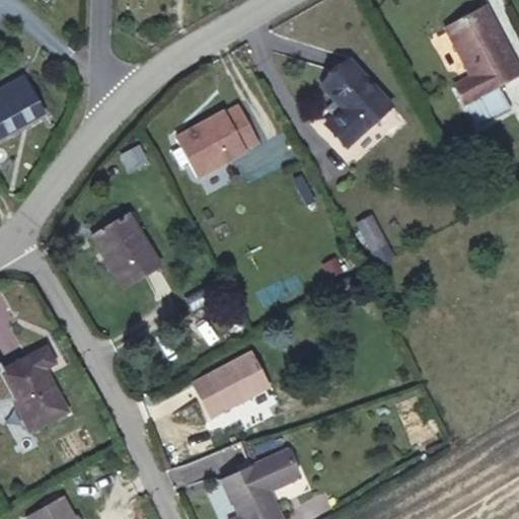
[(518,74),(518,69),(484,4),(444,26),(469,75),(454,84),(477,128),(511,109),(499,86),(518,74)]
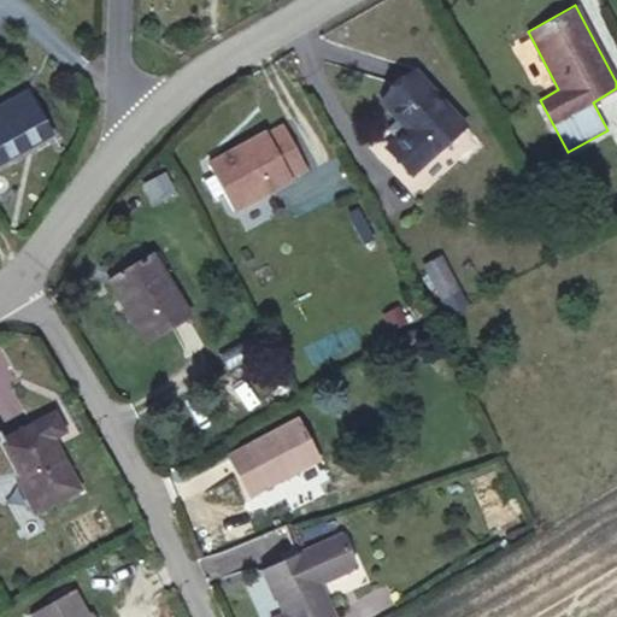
[(465,124),(416,70),(382,103),(406,128),(386,147),(412,174),(465,124)]
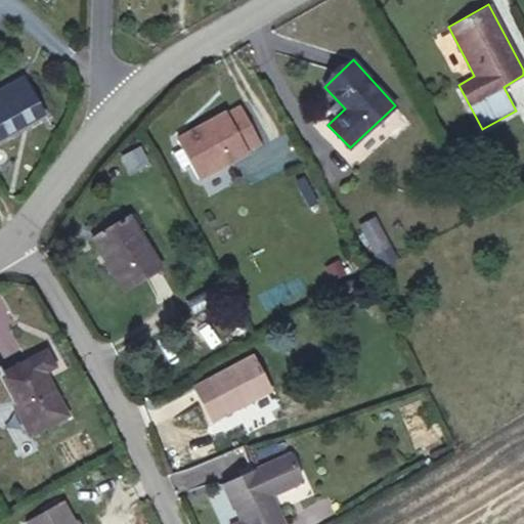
[(0,134),(43,111),(25,78),(0,91),(0,134)]
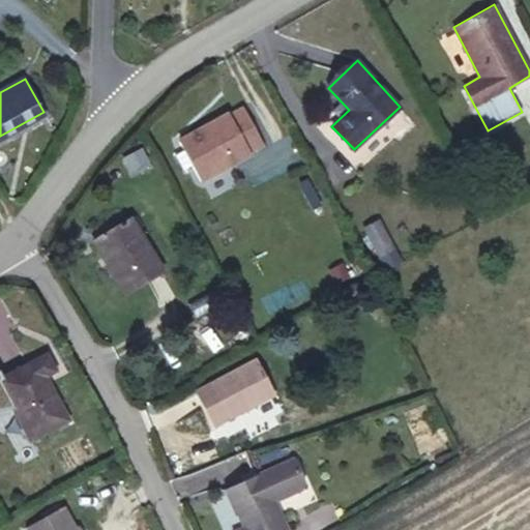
[(184,150),(193,165),(201,180),(264,145),(242,107),(179,141),(184,150)]
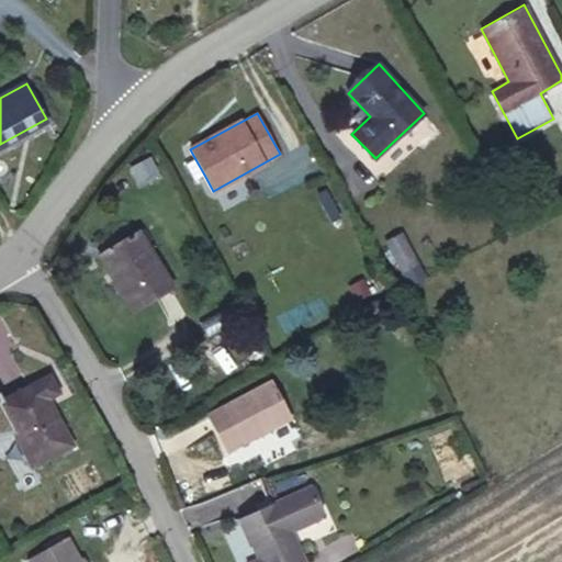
[(194,180),(204,175),(195,159),(186,164),(194,180)]
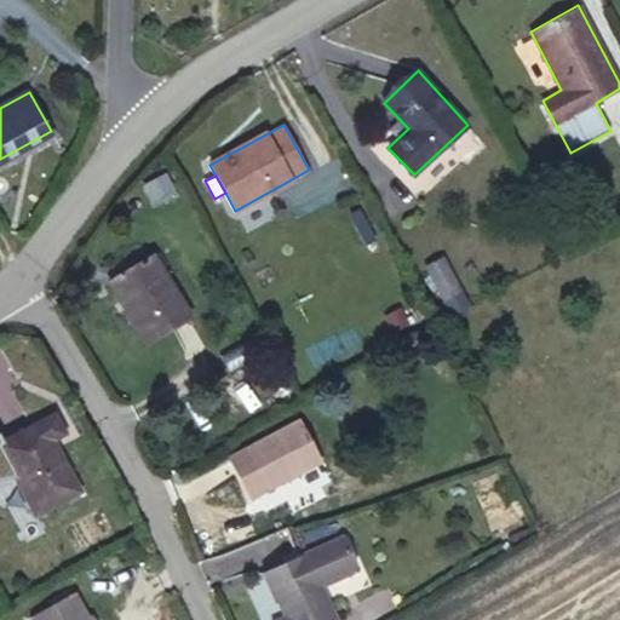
[(191,316),(153,254),(109,281),(147,344),(191,316)]
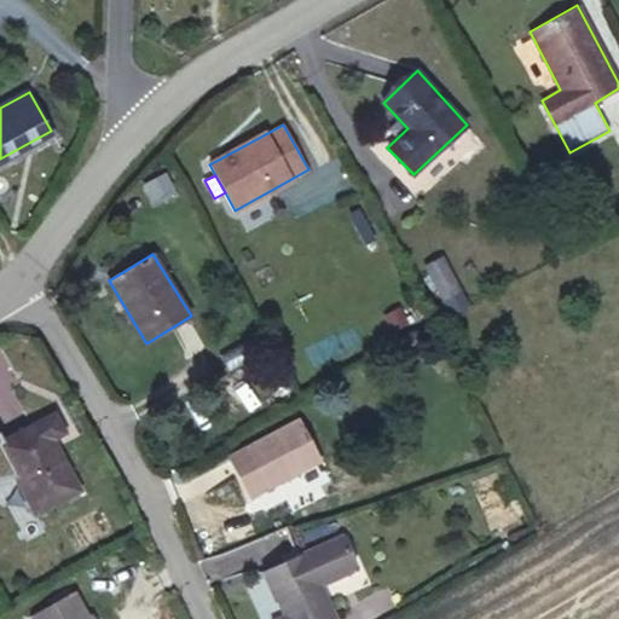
[(468,305),(441,256),(423,266),(451,314),(468,305)]
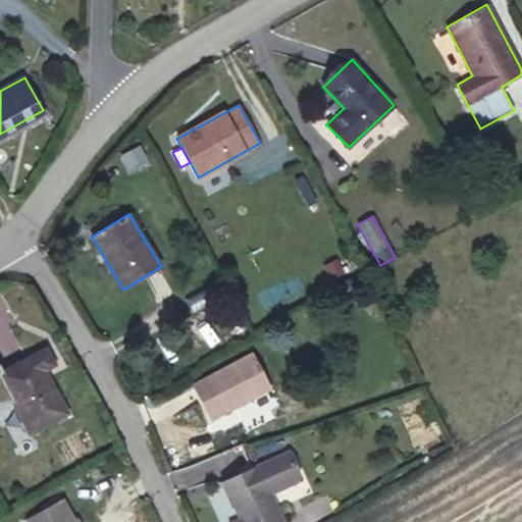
[(46,349),(0,372),(0,376),(30,433),(67,413),(44,370),(54,365),(46,349)]
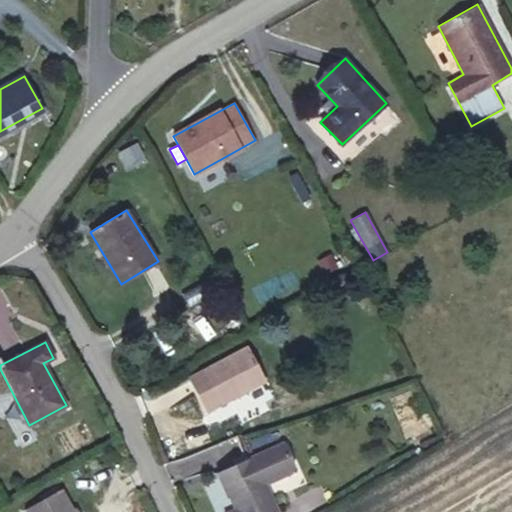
[(264,381),(247,347),(189,378),(207,411),(264,381)]
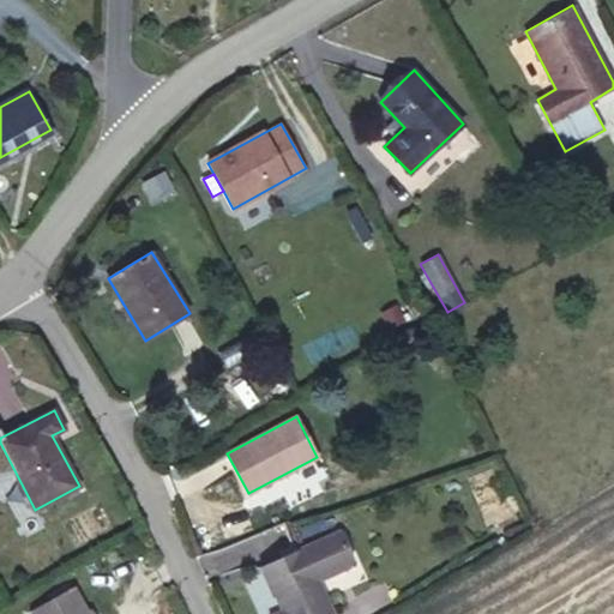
[(331,613),(317,581),(341,570),(344,563),(331,535),(262,566),(271,589),(272,588),(283,611),(275,613),(331,613)]
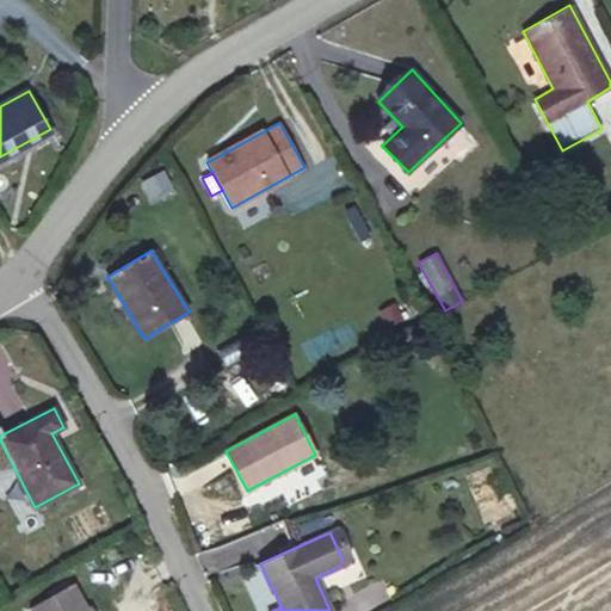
[(91,610),(74,582),(30,608),(31,610),(91,610)]
